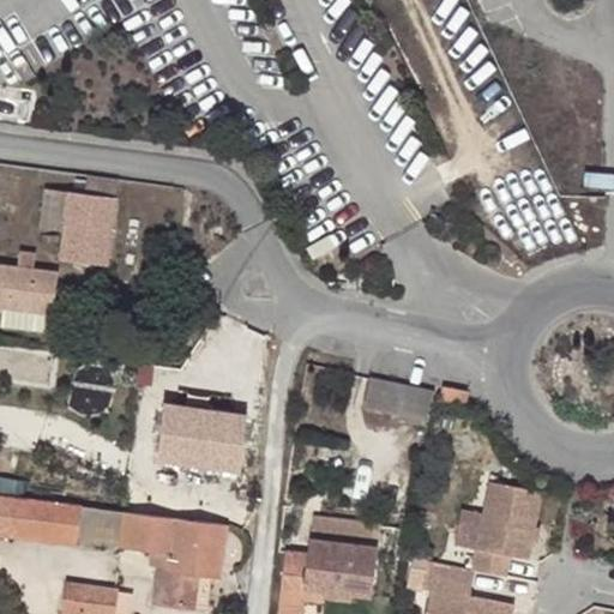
[(86,178),(84,197),(116,200),(119,181),(86,178)]
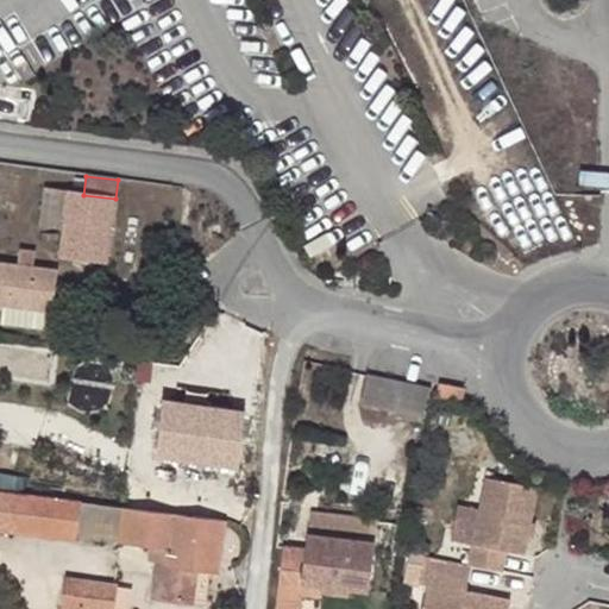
[(39,228),(62,232),(67,193),(44,190),(39,228)]
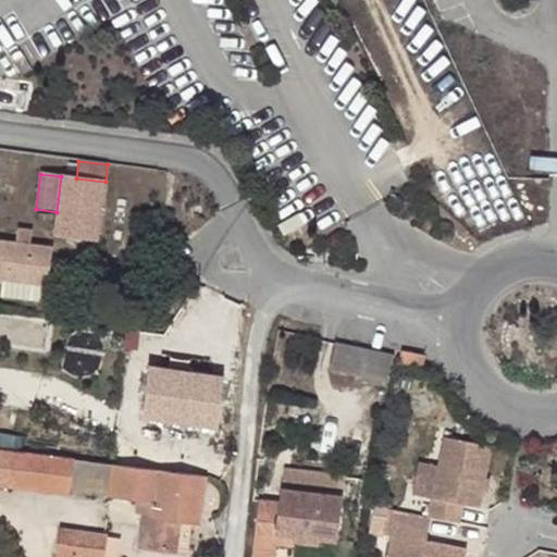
[(76,178),(61,176),(57,212),(53,238),(98,244),(106,182),(76,178)]
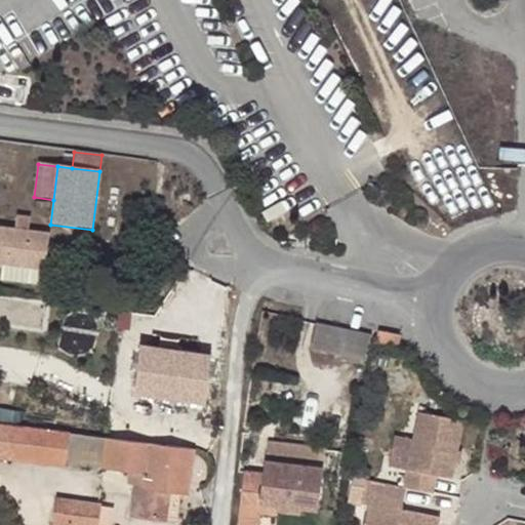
[(0,265),(2,266),(44,272),(49,234),(30,231),(0,227),(0,265)]
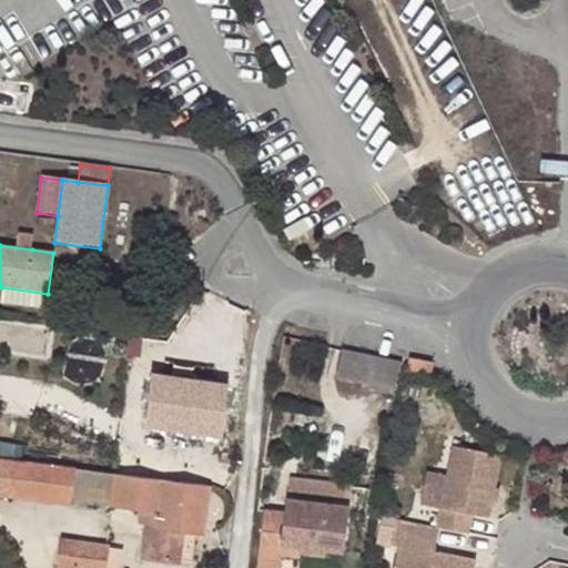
[(0,303),(46,311),(48,294),(2,287),(0,300),(0,303)]
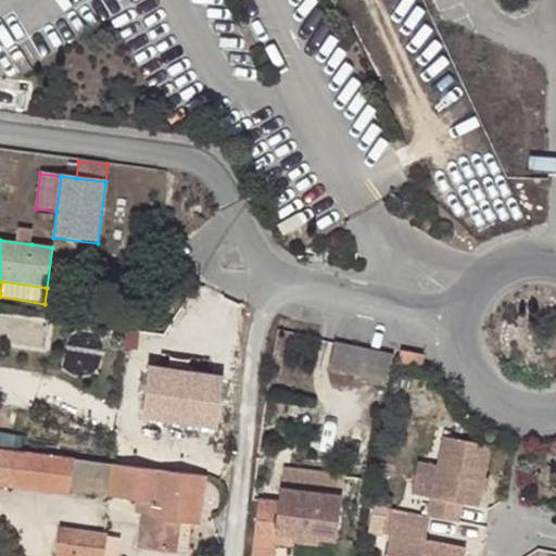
[(46,318),(19,318),(19,345),(47,345),(46,318)]
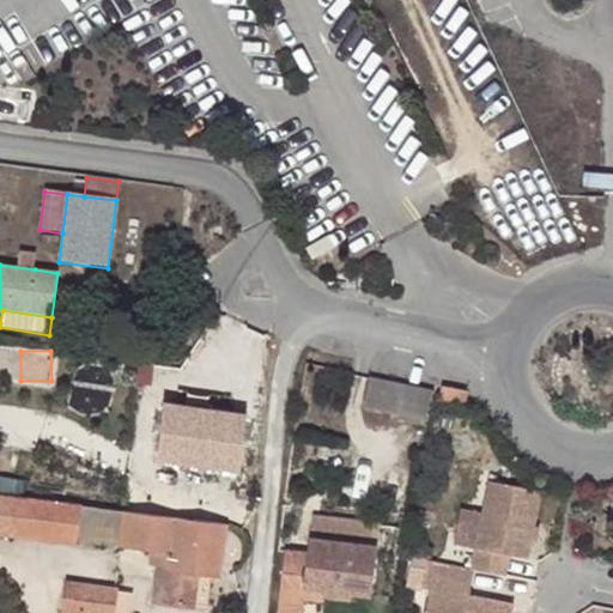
[(424,426),(431,392),(368,377),(360,411),(424,426)]
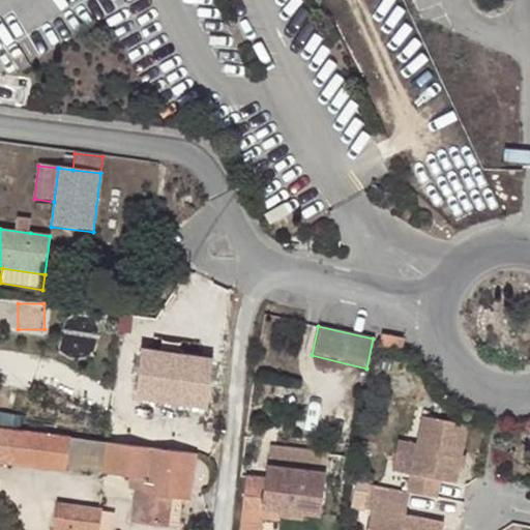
[(379,347),(402,352),(404,341),(380,336),(379,347)]
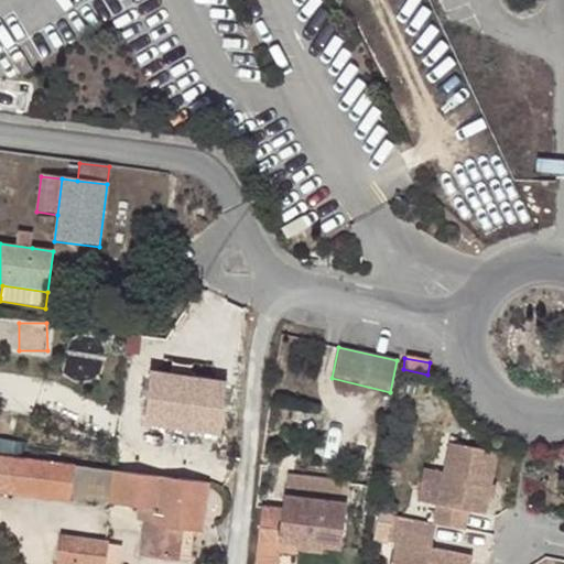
[(142,423),(221,429),(226,373),(147,367),(142,423)]
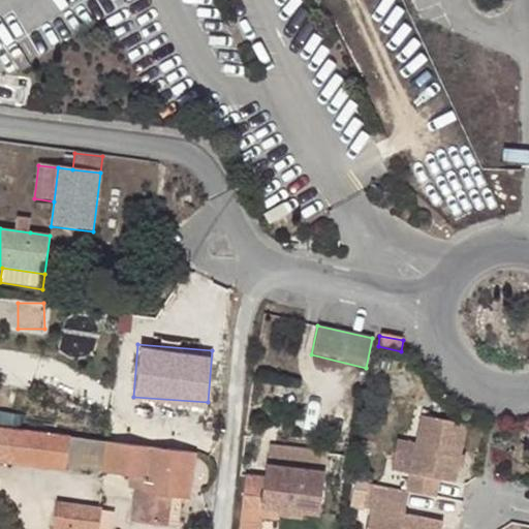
[(378,346),(377,350),(413,355),(413,353),(401,351),(378,346)]
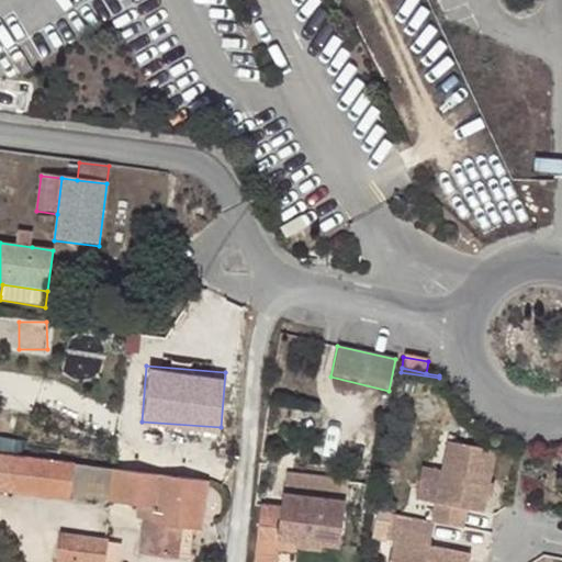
[(449,440),(433,520),(444,523),(464,527),(469,508),(483,512),(496,450),(449,440)]
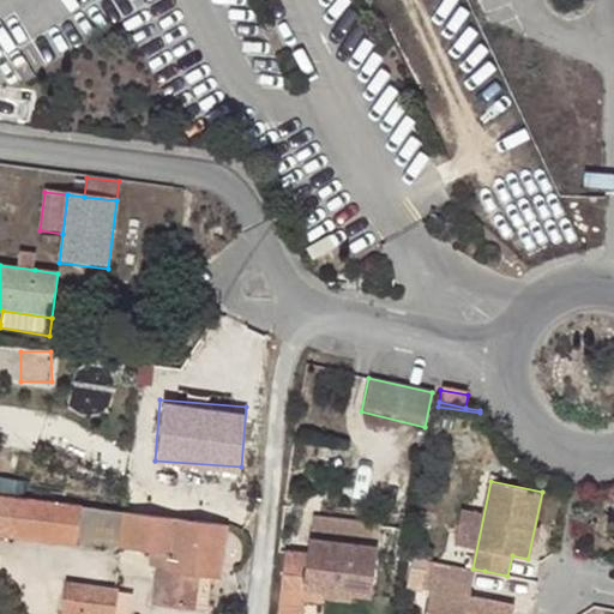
[(0,533),(47,539),(52,501),(0,493),(0,533)]
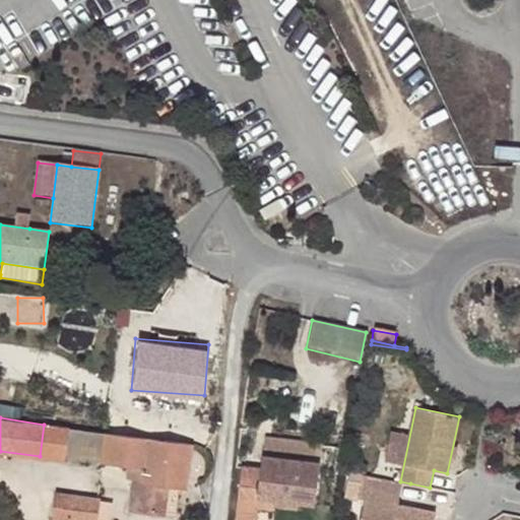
[(63,459),(65,440),(67,428),(44,425),(40,456),(63,459)]
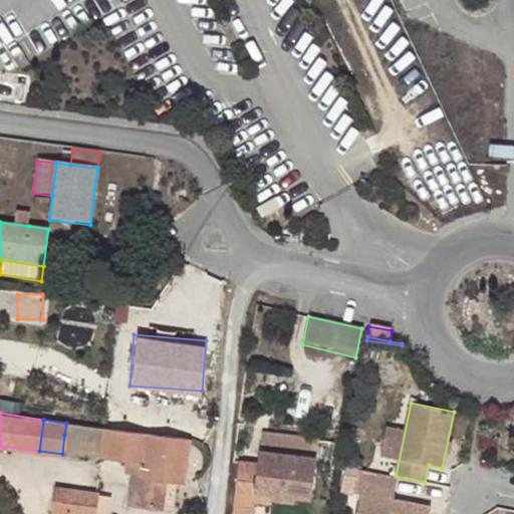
[(64,435),(99,440),(100,427),(66,423),(64,435)]
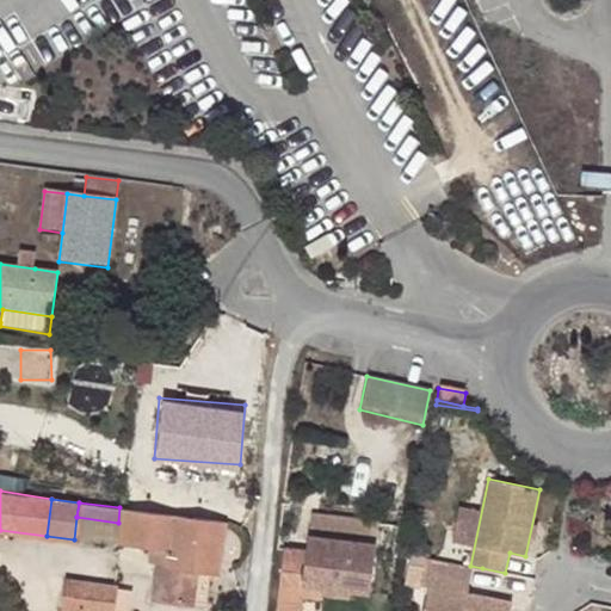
[(187,578),(189,569),(197,571),(218,573),(224,522),(119,507),(118,523),(116,543),(152,548),(149,563),(158,565),(153,598),(193,603),(196,579),(187,578)]
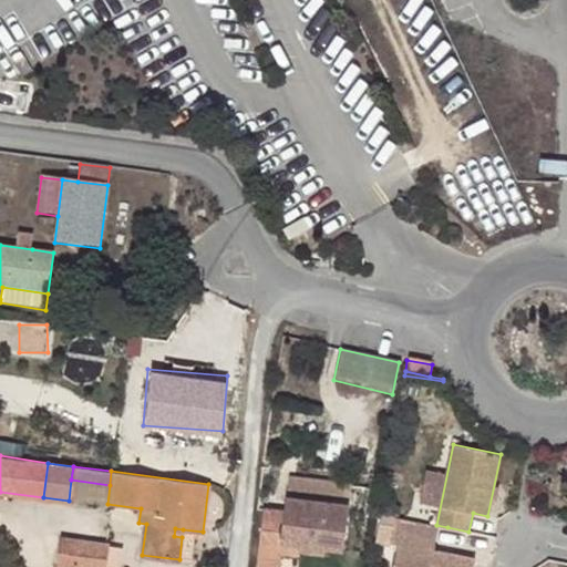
[(280,531),(278,553),(292,554),(294,548),(323,552),(323,547),(341,549),(348,483),(286,476),(282,509),(277,508),(275,529),(280,531)]
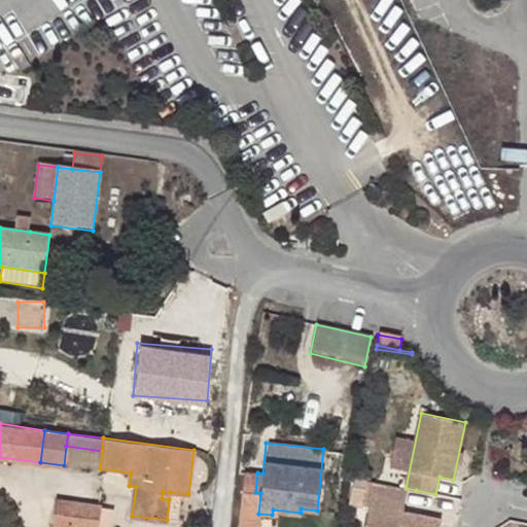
[(255,492),(257,472),(243,471),(237,526),(256,526),(258,514),(260,493),(255,492)]
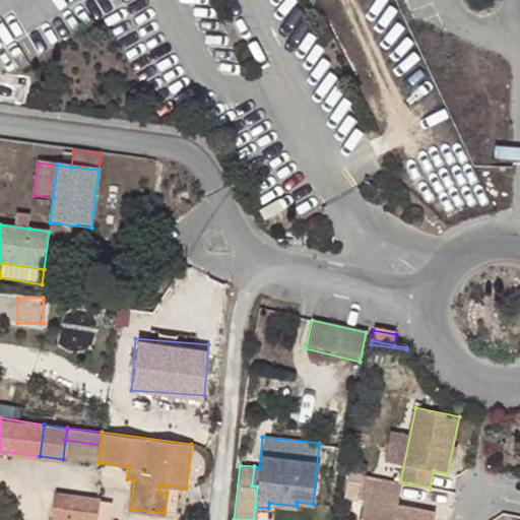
[(404,506),(395,504),(397,497),(400,481),(382,477),(362,473),(356,497),(364,498),(359,519),(432,519),(434,512),(404,506)]
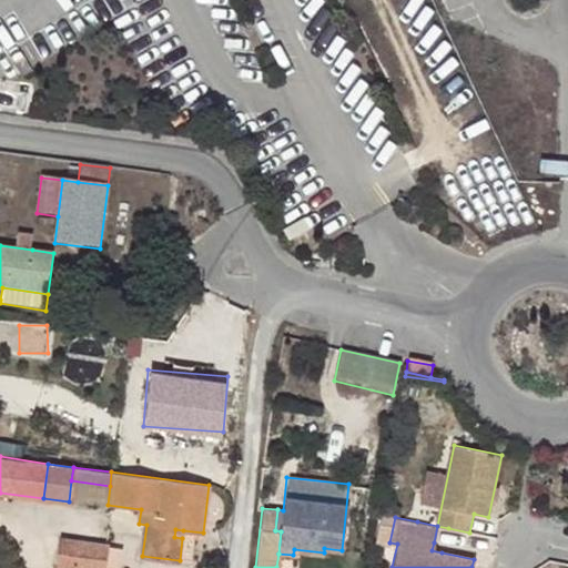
[(174,537),(182,538),(183,530),(175,529),(174,537)]
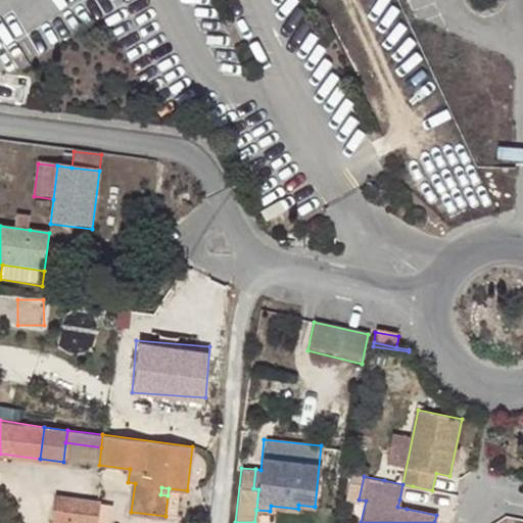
[(408,502),(399,500),(397,507),(407,509),(408,502)]
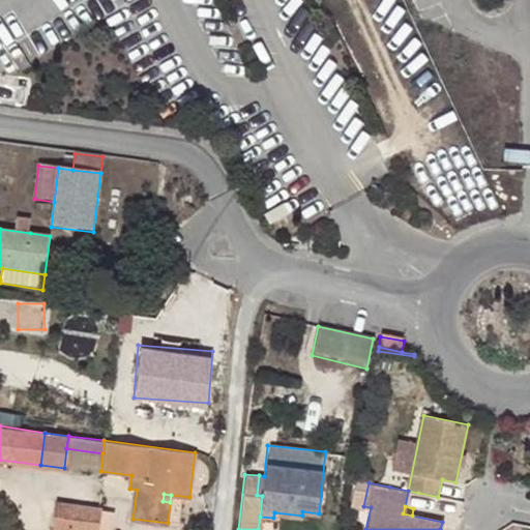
[(67,529),(97,529),(100,510),(70,507),(67,529)]
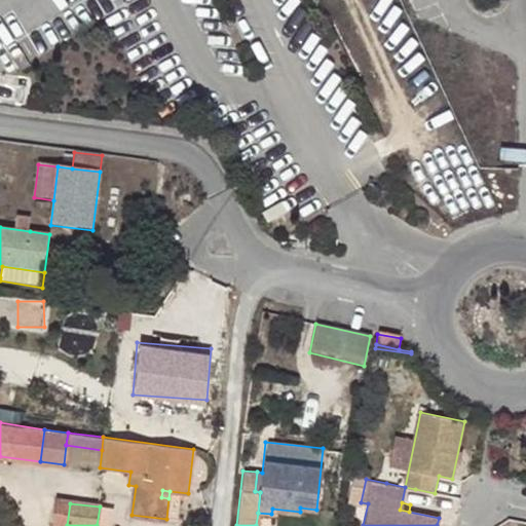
[(107,525),(109,509),(100,506),(97,525),(107,525)]
